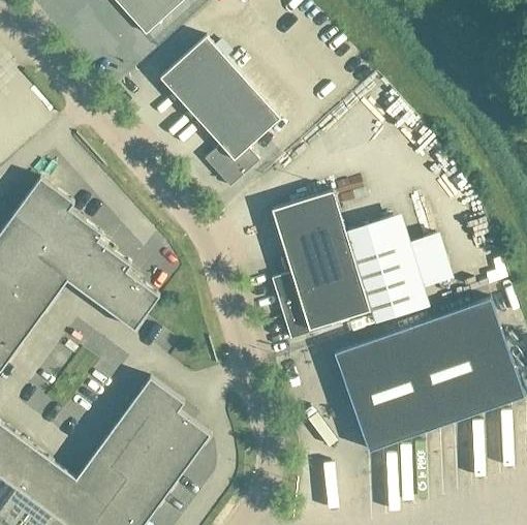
[(144,36),(184,0),(114,0),(116,1),(118,2),(121,3),(123,3),(126,2),(127,0),(128,0),(136,8),(133,10),(132,12),(131,16),(131,18),(133,21),(145,34),(144,35),(144,36)]
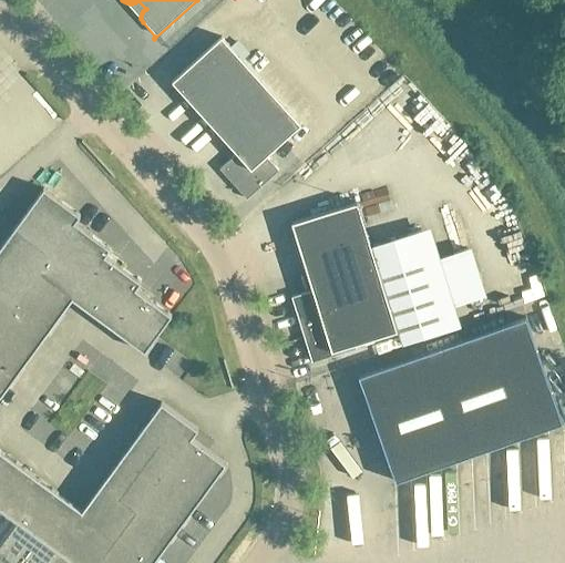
[(209,129),(259,84),(219,40),(170,85),(209,129)]
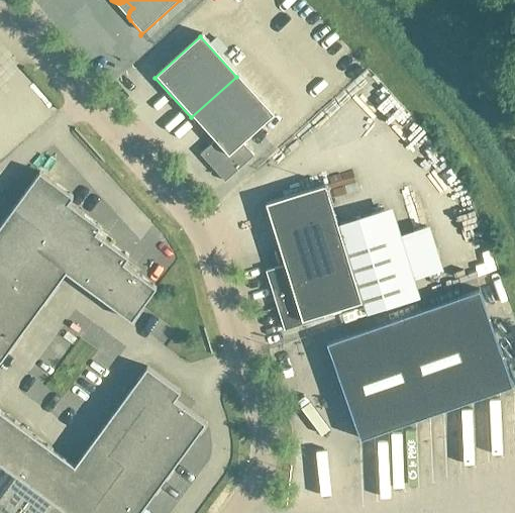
[(240,145),(273,117),(236,77),(191,117),(214,142),(198,157),(223,184),(251,159),(240,145)]
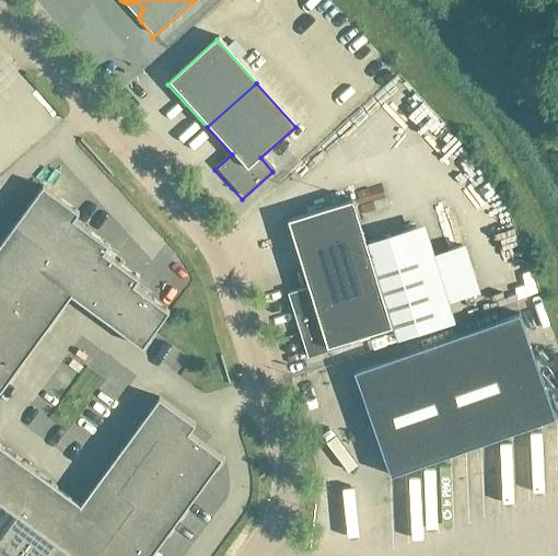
[(329,147),(343,158),(349,148),(336,138),(329,147)]
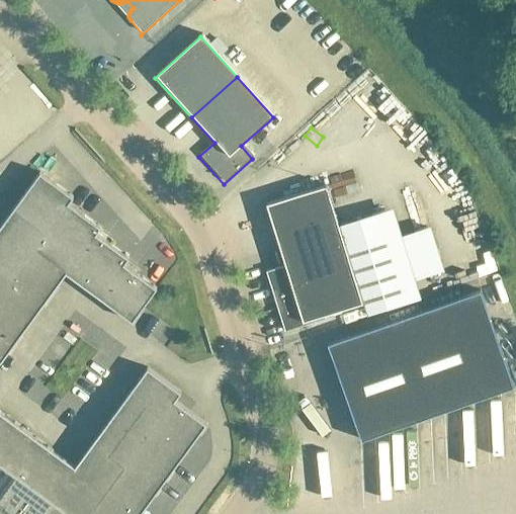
[(67,206),(71,199),(37,175),(12,210),(10,212),(46,239),(69,207),(67,206)]
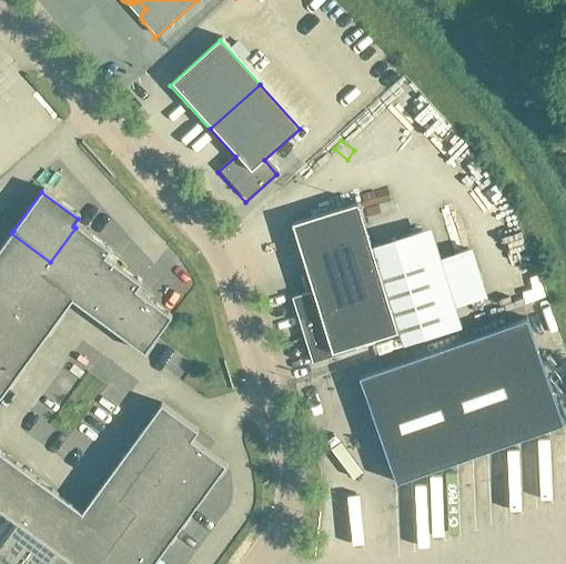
[(396,335),(356,205),(290,227),(311,294),(290,301),(311,366),(332,360),(355,353),(353,349),(396,335)]
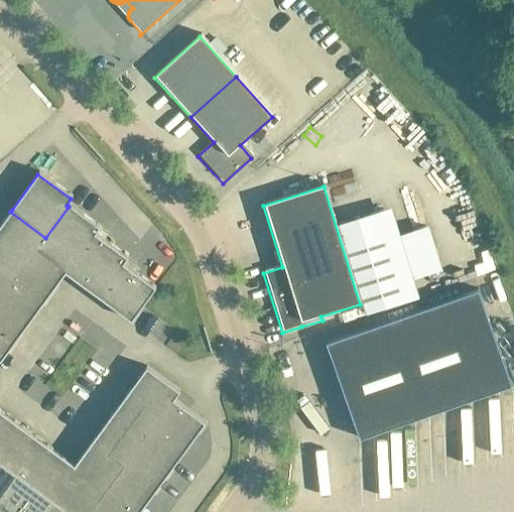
[(67,276),(96,237),(94,236),(99,229),(69,207),(45,238),(34,253),(63,274),(67,276)]
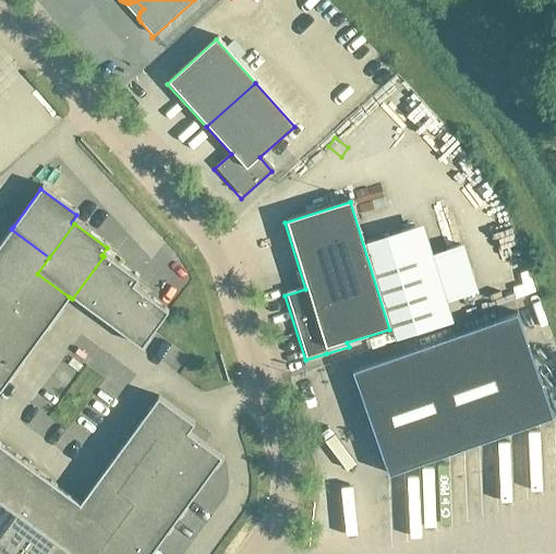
[(49,257),(11,229),(0,243),(0,261),(31,284),(37,274),(49,257)]
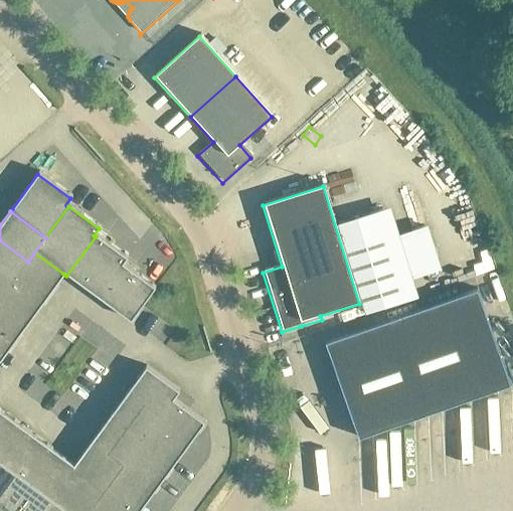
[(98,299),(123,266),(122,266),(126,259),(96,236),(66,276),(98,299)]
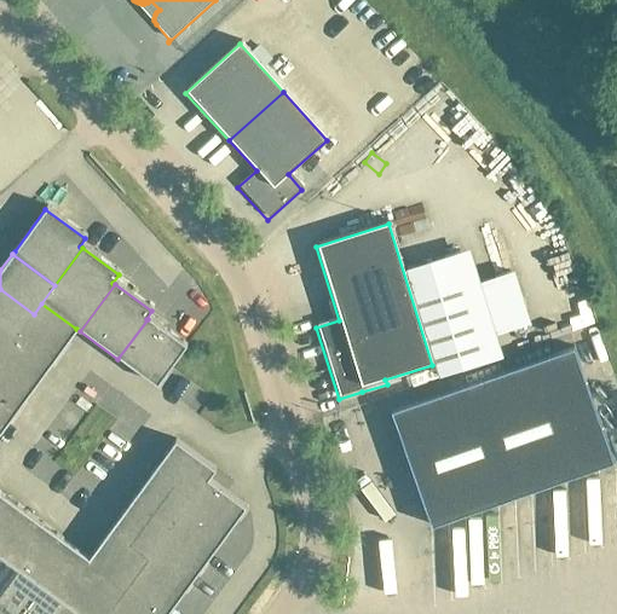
[(34,314),(0,289),(0,334),(12,343),(22,331),(34,314)]
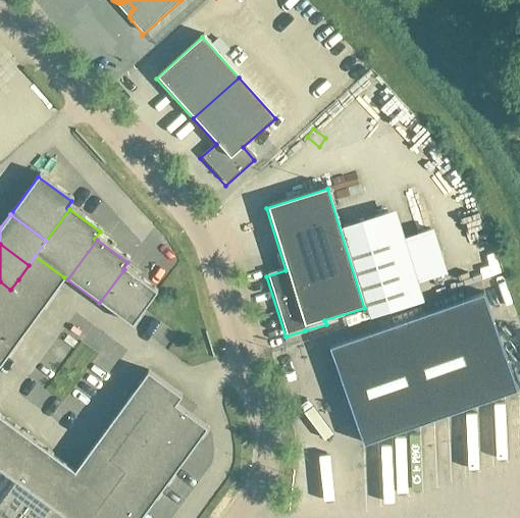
[(48,301),(64,277),(35,256),(29,265),(18,279),(48,301)]
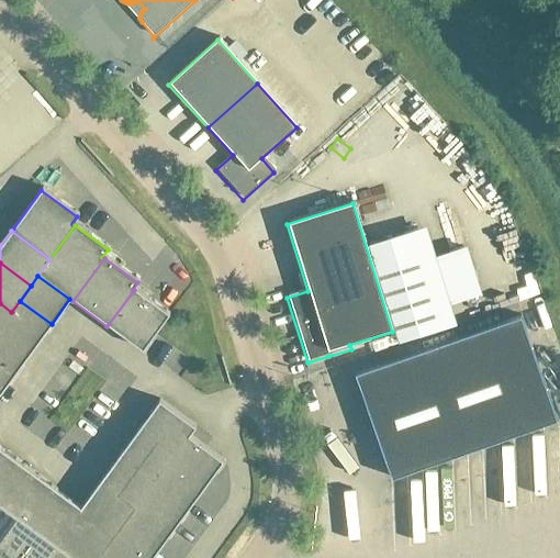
[(153,337),(168,315),(167,315),(134,290),(107,326),(142,352),(153,337)]
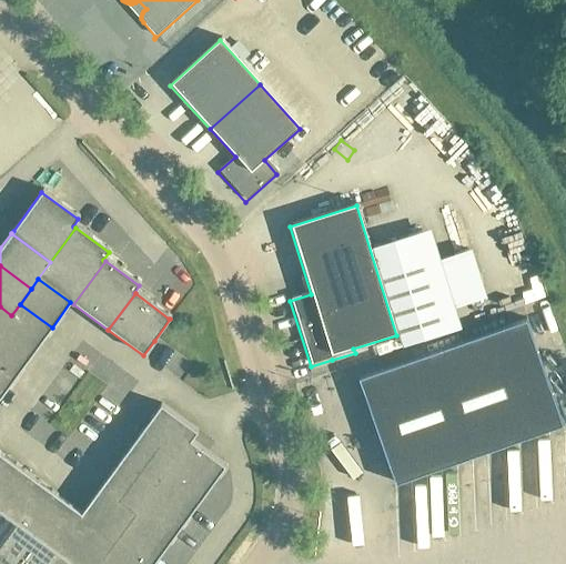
[(32,354),(52,328),(20,304),(11,315),(0,331),(32,354)]
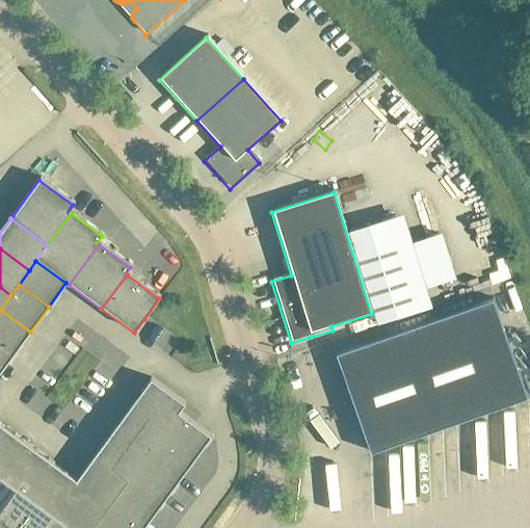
[(10,295),(0,287),(0,310),(10,295)]
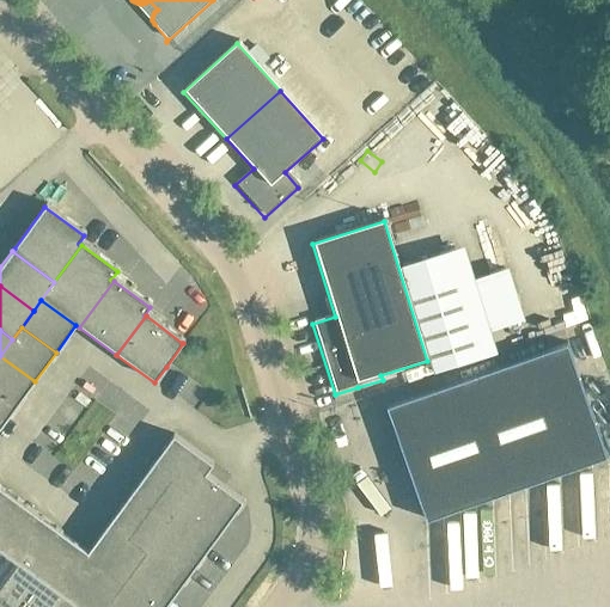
[(605,460),(566,345),(384,409),(425,523),(605,460)]
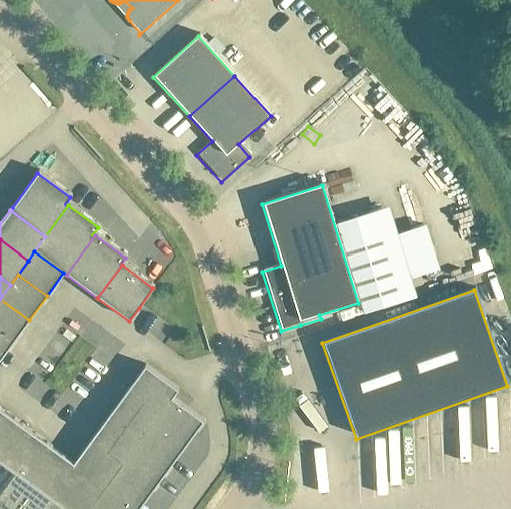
[(0,337),(11,345),(29,320),(0,299),(0,337)]
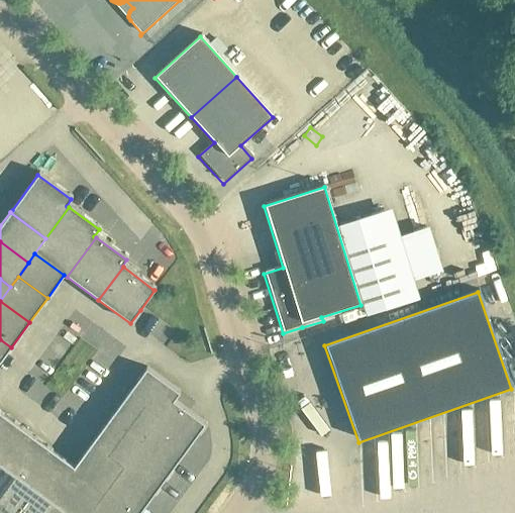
[(0,362),(11,347),(0,339),(0,362)]
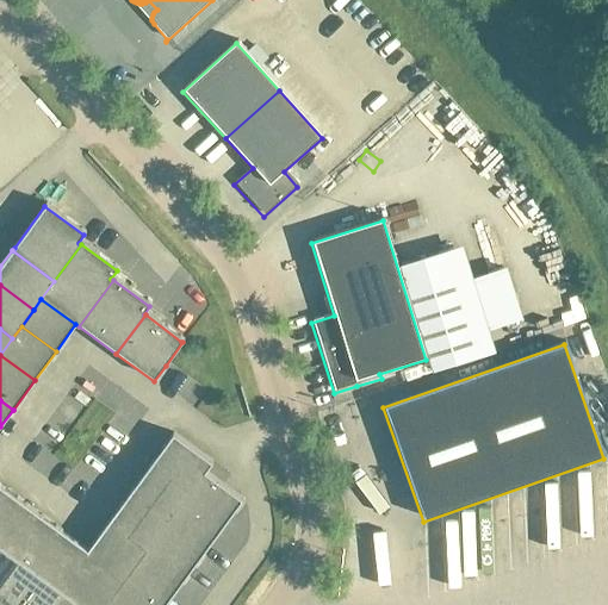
[(204,474),(211,465),(172,436),(150,465),(190,494),(204,474)]
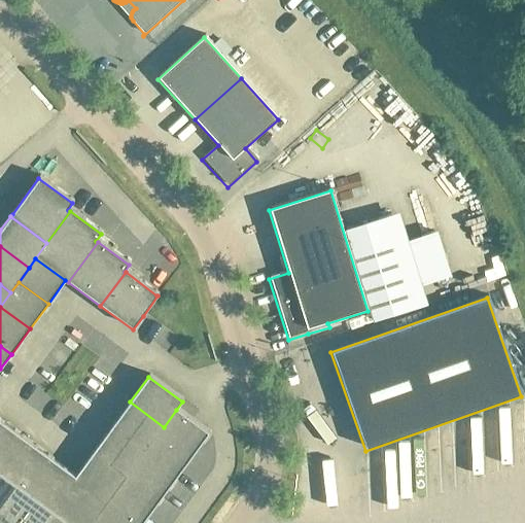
[(164,427),(130,402),(111,427),(145,452),(160,432),(164,427)]
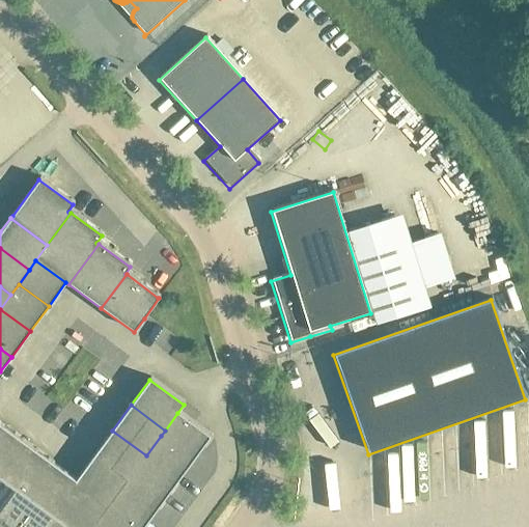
[(210,437),(177,413),(165,431),(161,436),(194,460),(210,437)]
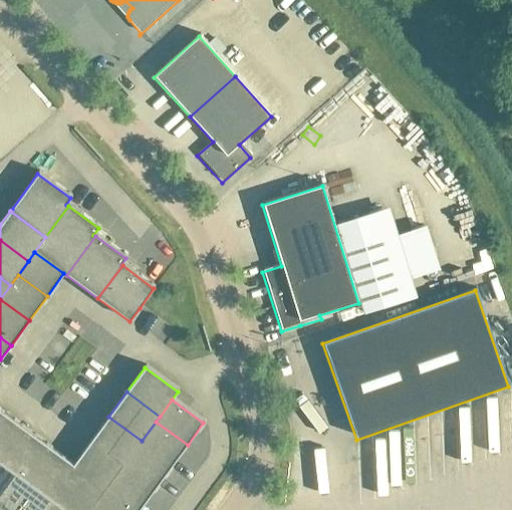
[(0,460),(1,461),(24,430),(0,412),(0,460)]
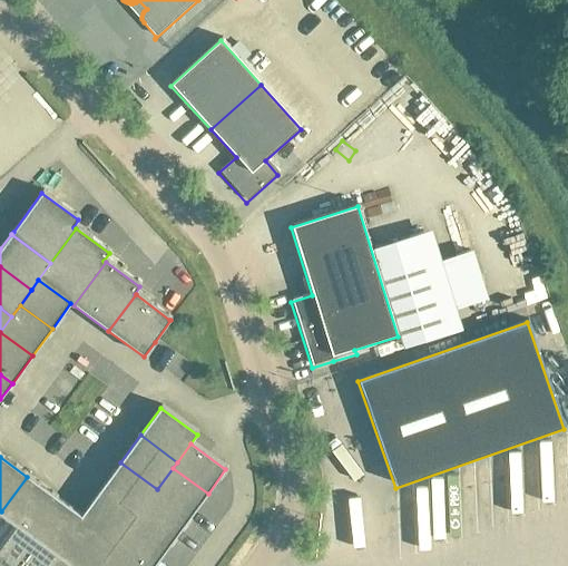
[(157,489),(120,462),(100,489),(137,517),(146,505),(157,489)]
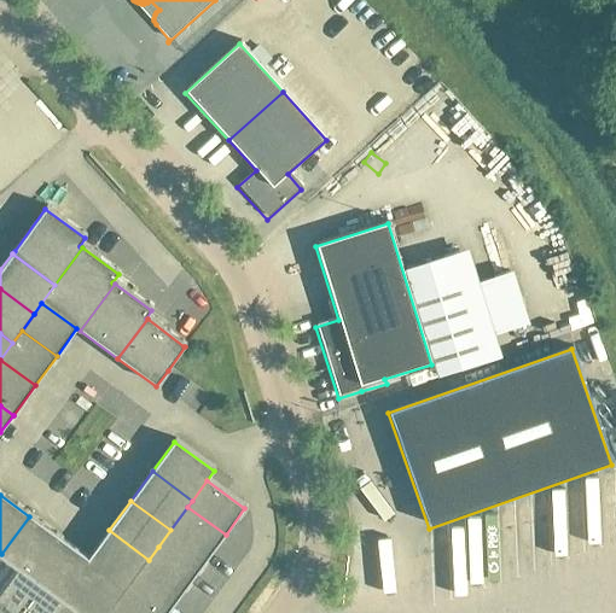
[(196,574),(226,535),(187,507),(170,530),(158,547),(196,574)]
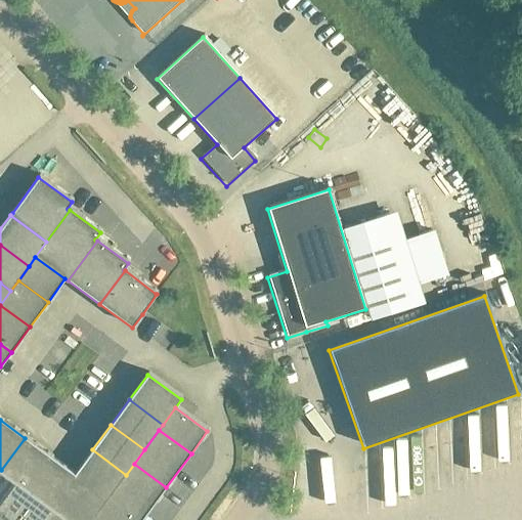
[(26,488),(49,457),(25,438),(1,470),(17,482),(26,488)]
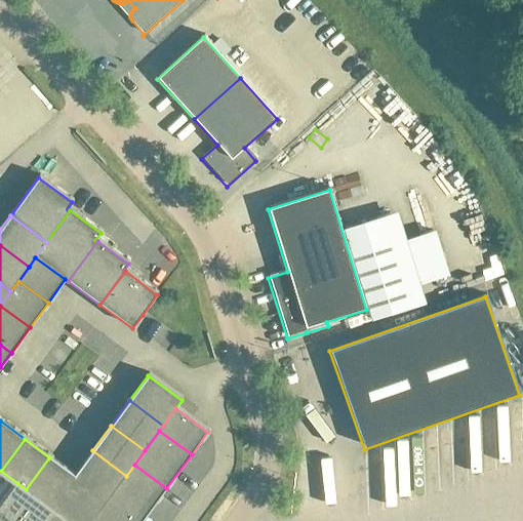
[(110,498),(126,476),(92,450),(74,476),(63,491),(96,517),(110,498)]
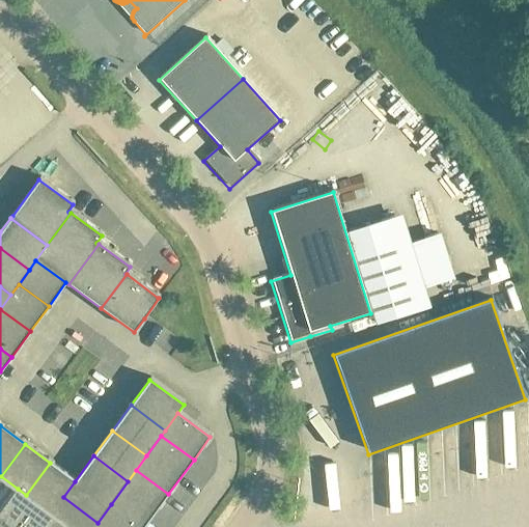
[(63,497),(75,481),(50,463),(26,495),(51,514),(63,497)]
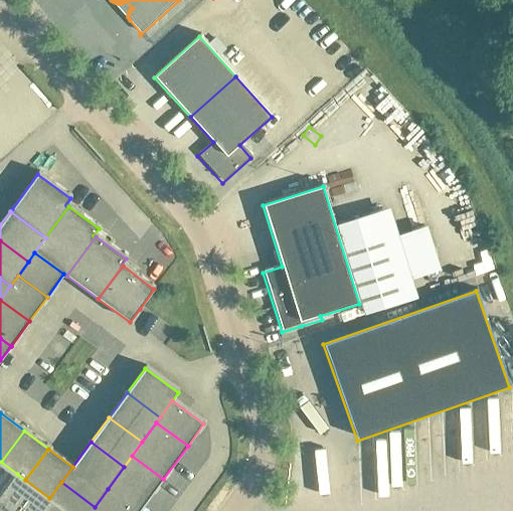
[(140,510),(163,479),(132,456),(124,467),(108,489),(136,510),(140,510)]
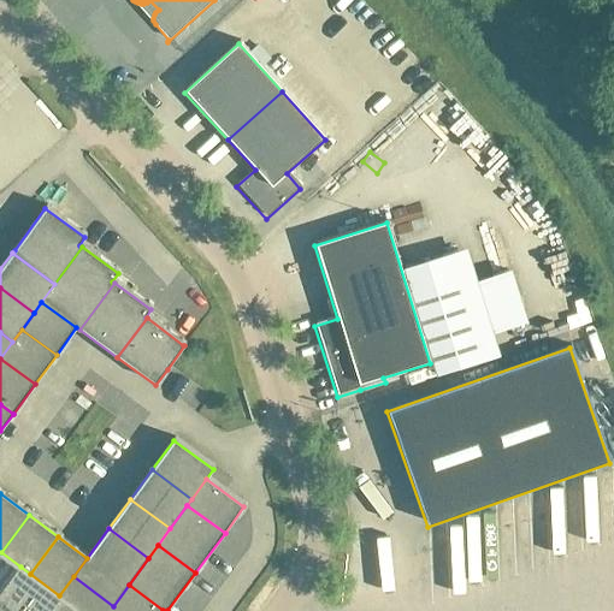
[(0,594),(21,567),(1,552),(0,551),(0,594)]
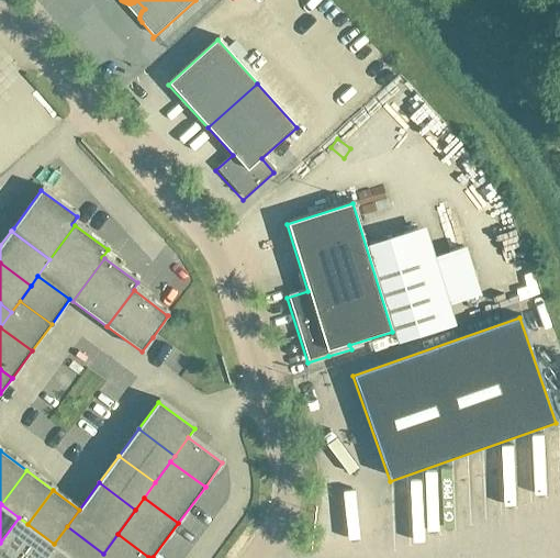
[(43,557),(54,544),(28,524),(19,517),(0,543),(0,557),(43,557)]
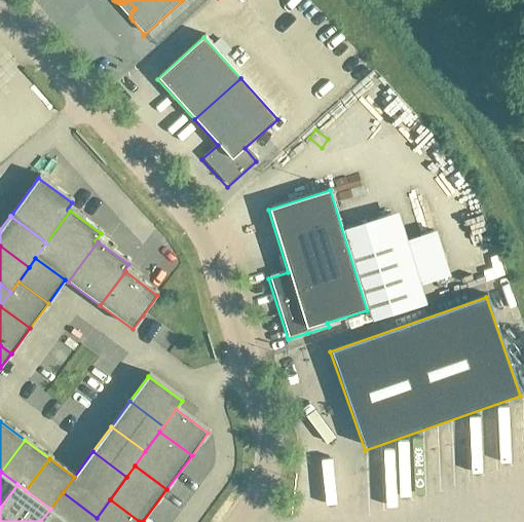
[(94,521),(97,518),(63,492),(50,509),(40,521),(94,521)]
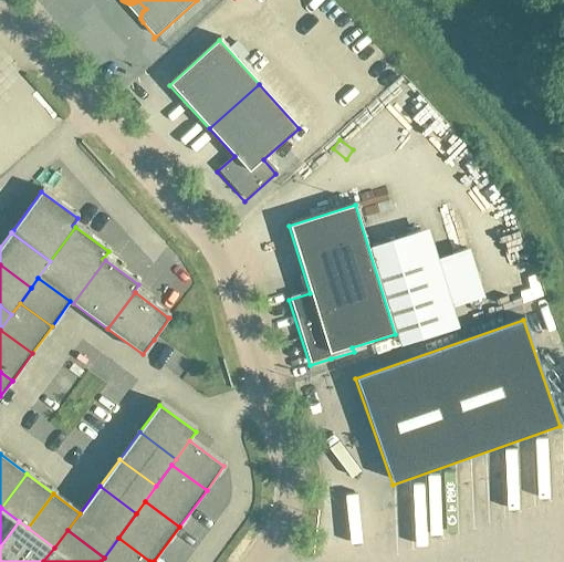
[(411,533),(416,553),(426,551),(423,531),(411,533)]
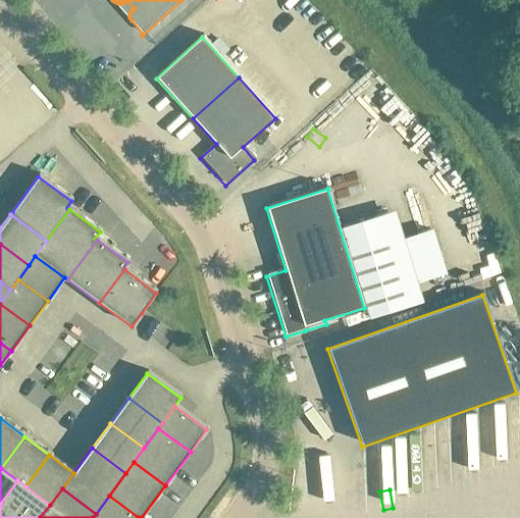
[(138,517),(109,496),(96,514),(93,517),(138,517)]
